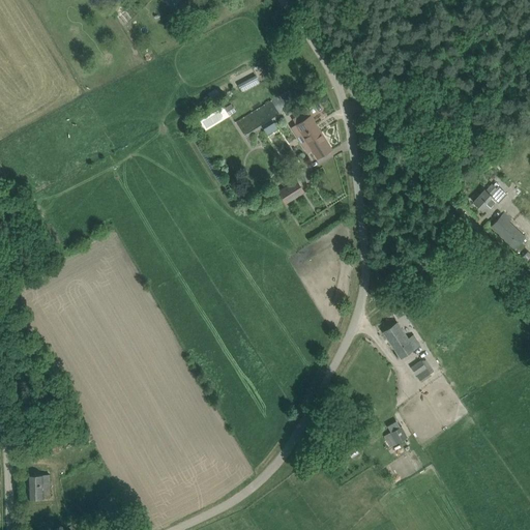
[(260,82),(256,75),(238,84),(241,91),(260,82)]
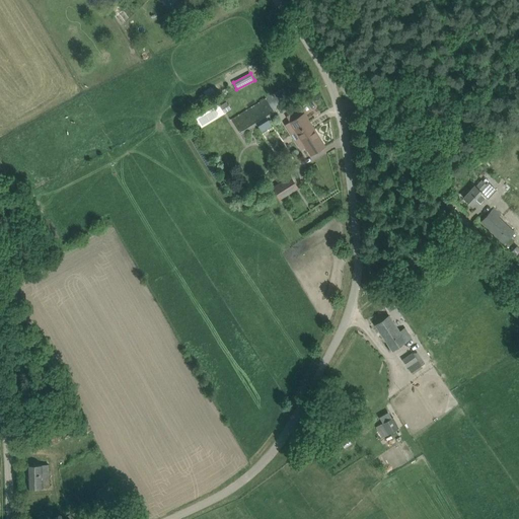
[(230,109),(226,101),(220,105),(225,113),(230,109)]
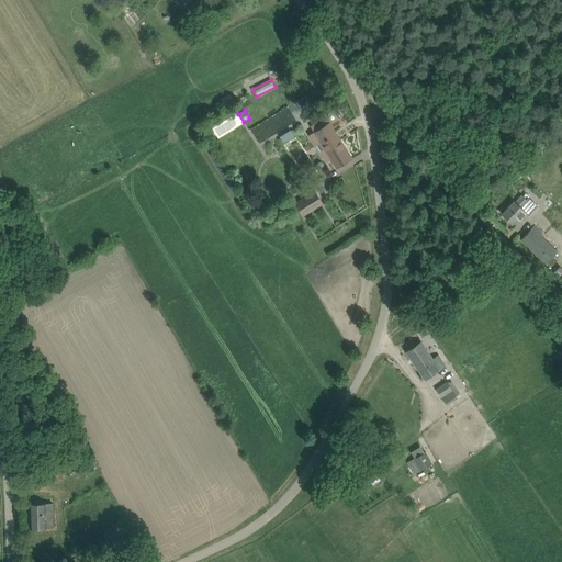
[(311,126),(321,142),(315,145),(326,161),(330,158),(337,168),(352,158),(325,116),(311,126)]
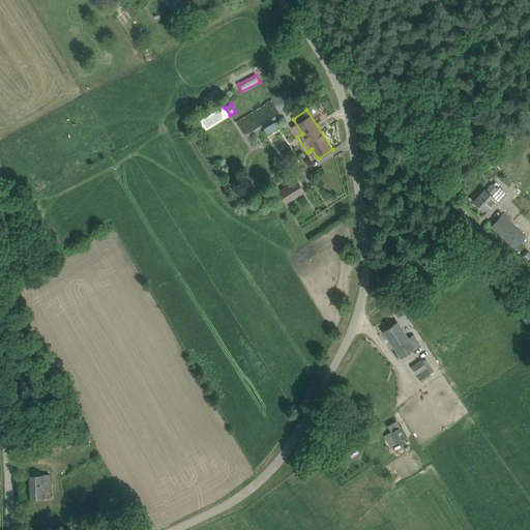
[(267,133),(277,128),(275,123),(265,127),(267,133)]
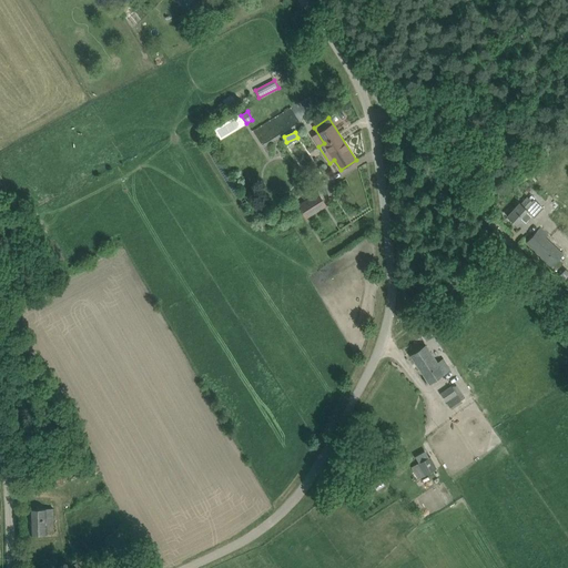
[(318,193),(298,205),(307,217),(326,205),(318,193)]
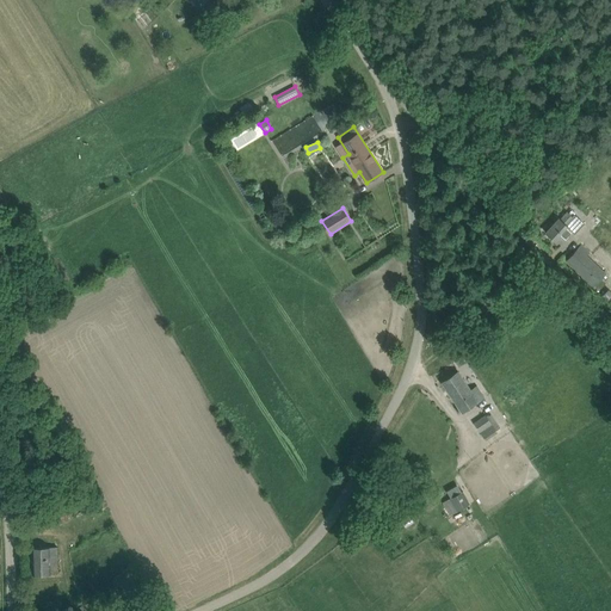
[(562,220),(560,218),(547,233),(557,244),(563,236),(566,239),(573,230),(567,226),(574,217),(568,213),(562,220)]
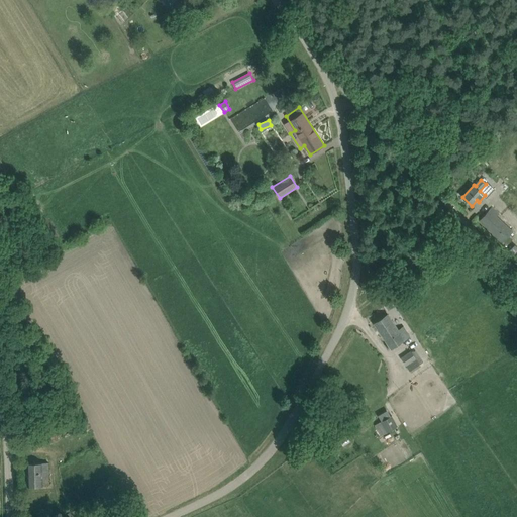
[(489,211),(489,210),(480,220),(503,242),(516,228),(509,222),(506,226),(500,221),(503,217),(493,207),(489,211)]
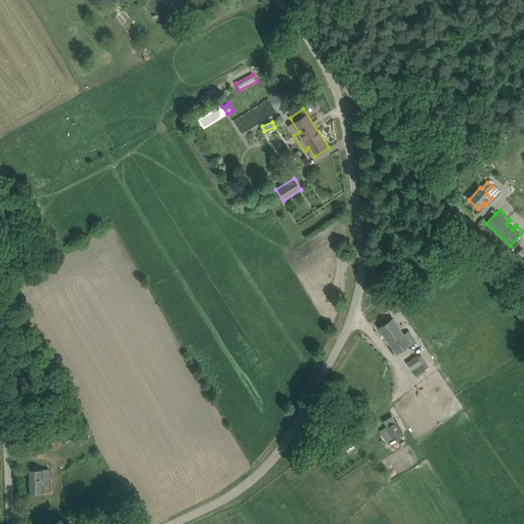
[(409,297),(413,302),(420,297),(416,292),(409,297)]
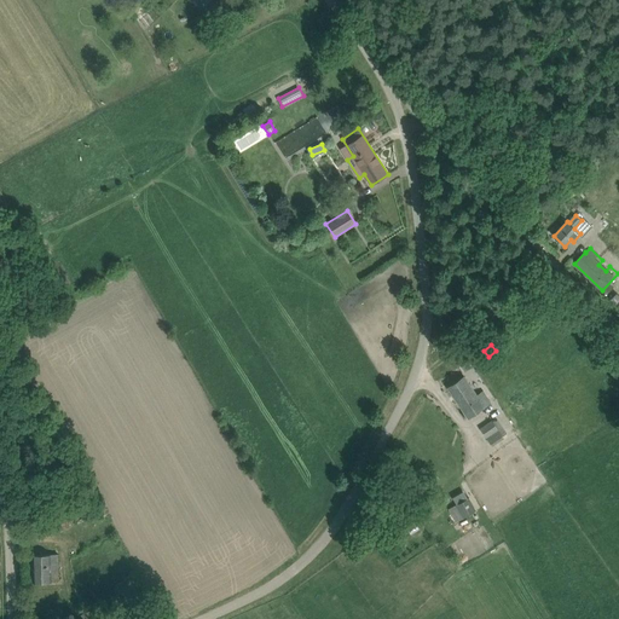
[(468,418),(492,401),(484,389),(476,394),(464,376),(447,387),(468,418)]
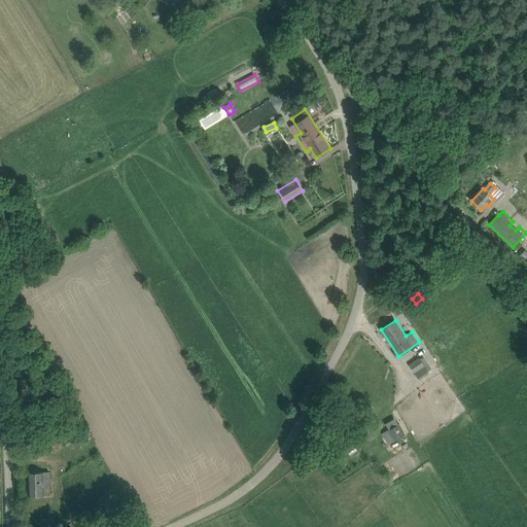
[(420,359),(419,358),(409,365),(418,378),(428,371),(424,365),(428,362),(424,357),(420,359)]
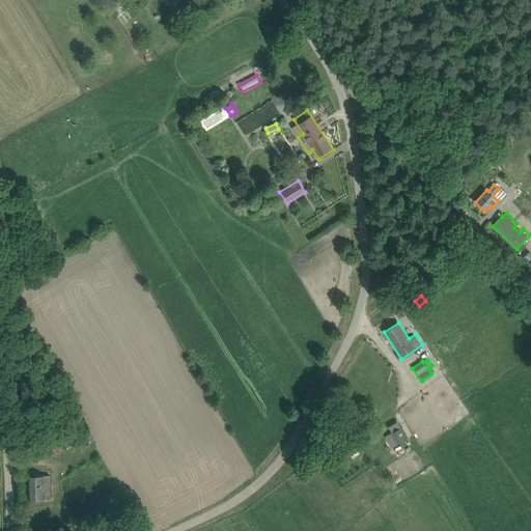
[(358,418),(362,423),(366,419),(362,414),(358,418)]
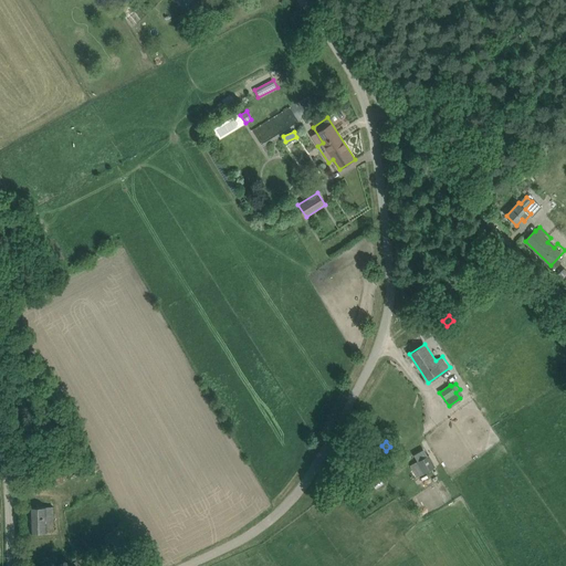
[(411,465),(418,478),(436,468),(429,456),(411,465)]
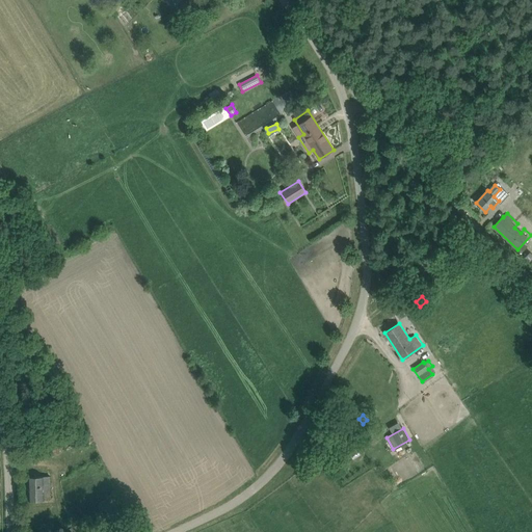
[(52,457),(61,452),(65,450),(59,439),(47,446),(52,457)]
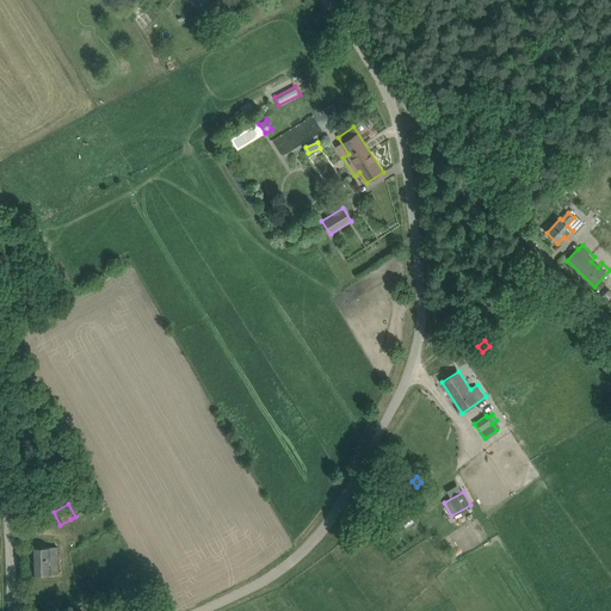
[(34,575),(39,575),(59,574),(57,547),(32,548),(34,575)]
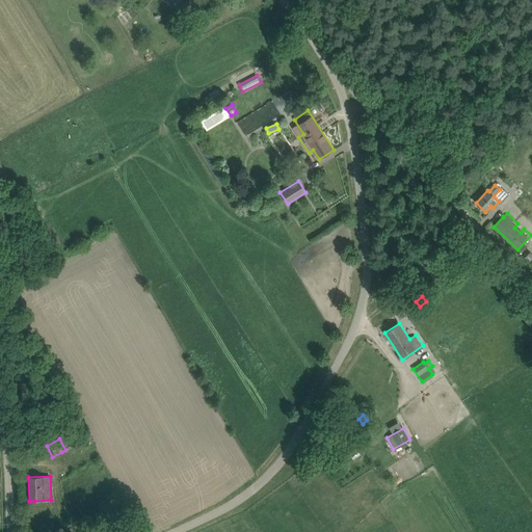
[(89,531),(86,523),(71,530),(71,531),(89,531)]
